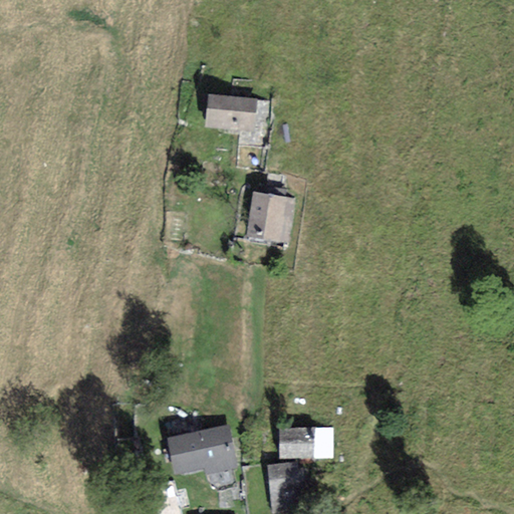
[(257,98),(208,94),(206,127),(254,132),(257,98)]
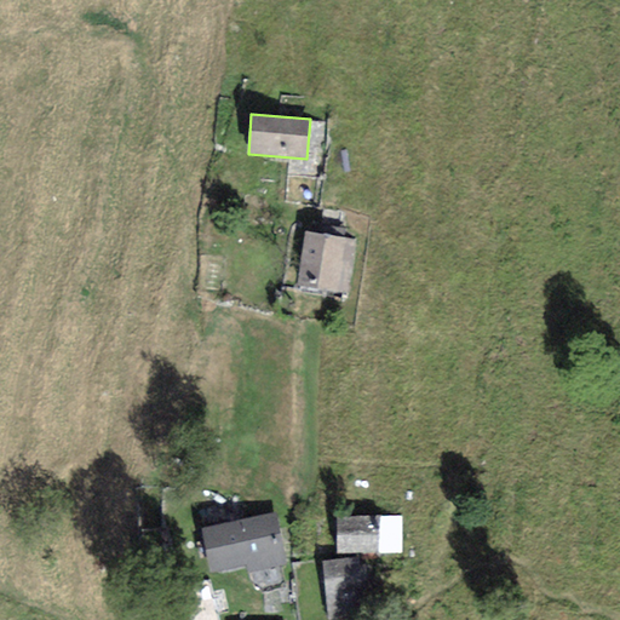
[(348,293),(355,240),(304,233),(297,286),(348,293)]
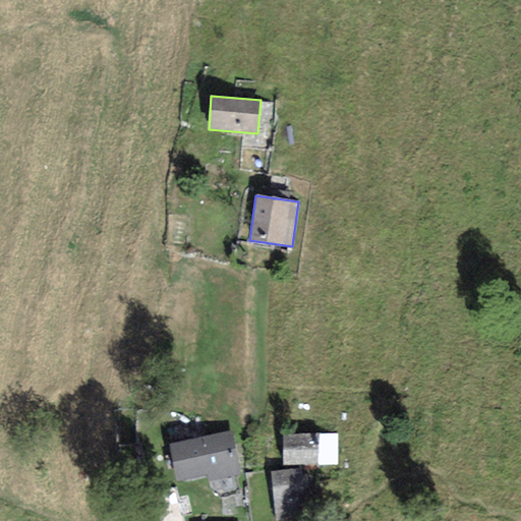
[(230,431),(169,445),(176,481),(206,474),(208,481),(240,475),(230,431)]
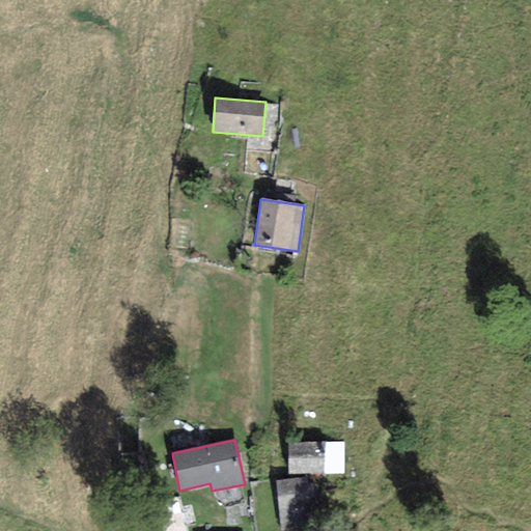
[(325,442),(287,443),(286,474),(323,474),(325,442)]
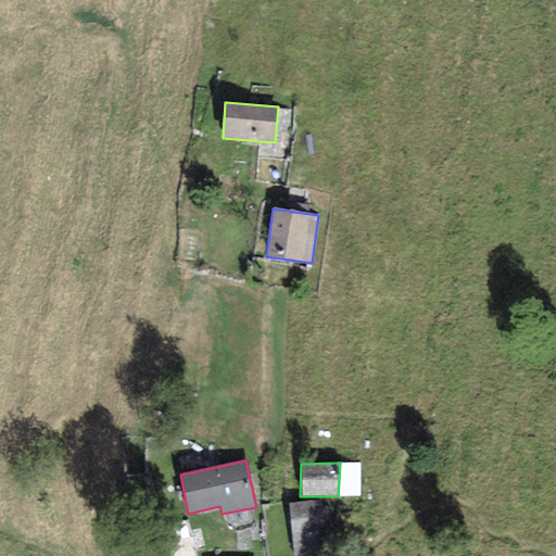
[(359,464),(340,463),(338,496),(359,496),(359,464)]
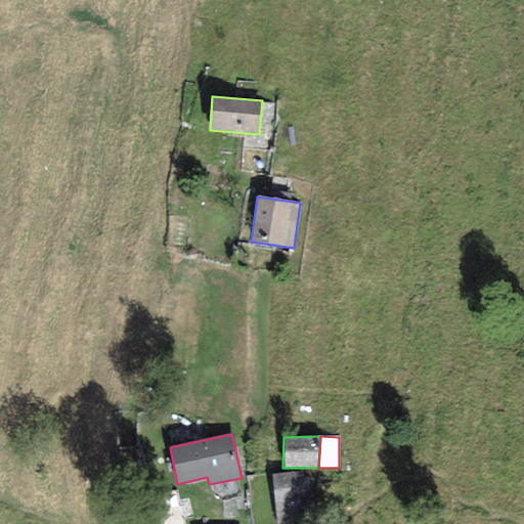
[(305,471),(271,475),(276,523),(286,523),(310,522),(305,471)]
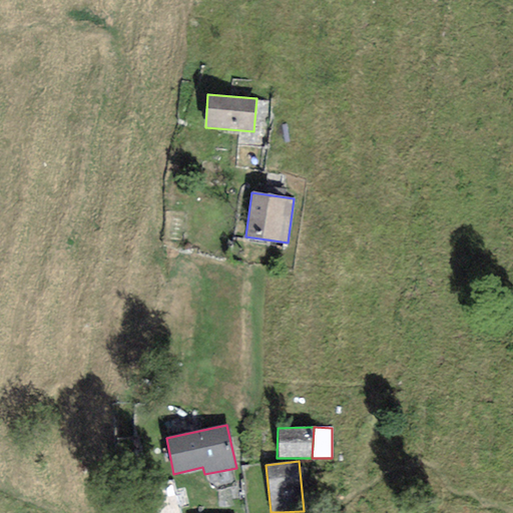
All buildings are outlined.
